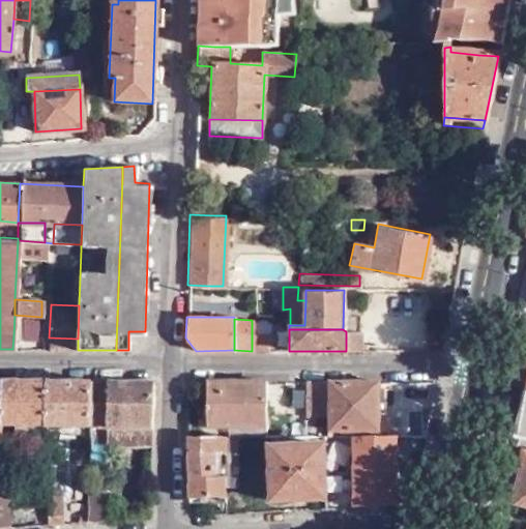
[(346,351),(359,351),(359,331),(346,331),(346,351)]
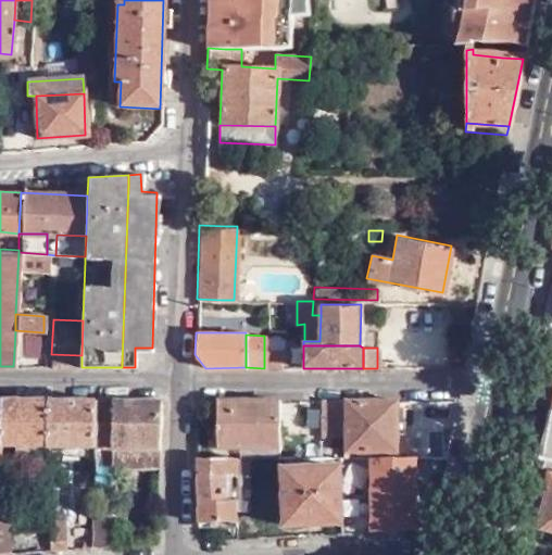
[(284,350),(264,349),(264,363),(264,368),(284,368),(284,350)]
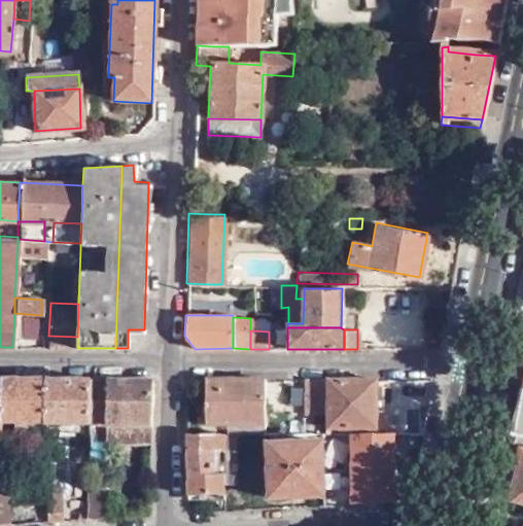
[(77,348),(77,337),(48,336),(48,338),(48,348),(77,348)]
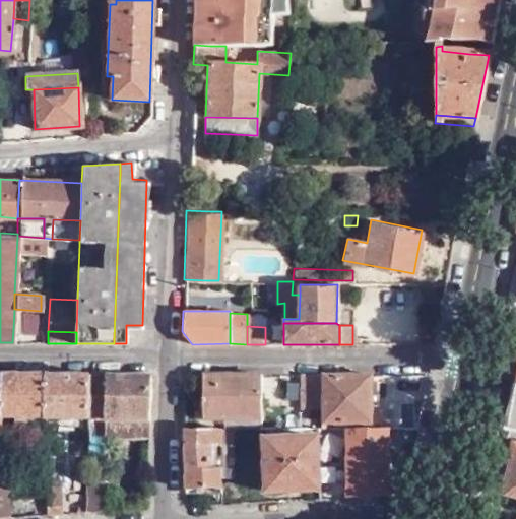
[(33,416),(43,416),(44,384),(45,374),(0,373),(0,385),(0,415),(30,416),(33,416)]
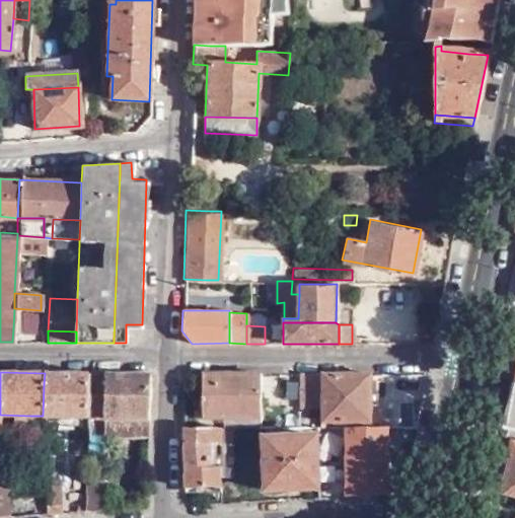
[(223,416),(261,416),(261,396),(262,372),(203,372),(203,416),(223,416)]
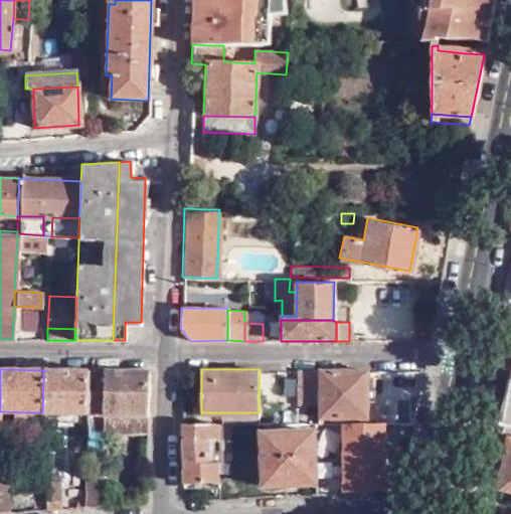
[(42,412),(87,413),(88,370),(44,370),(43,380),(42,412)]
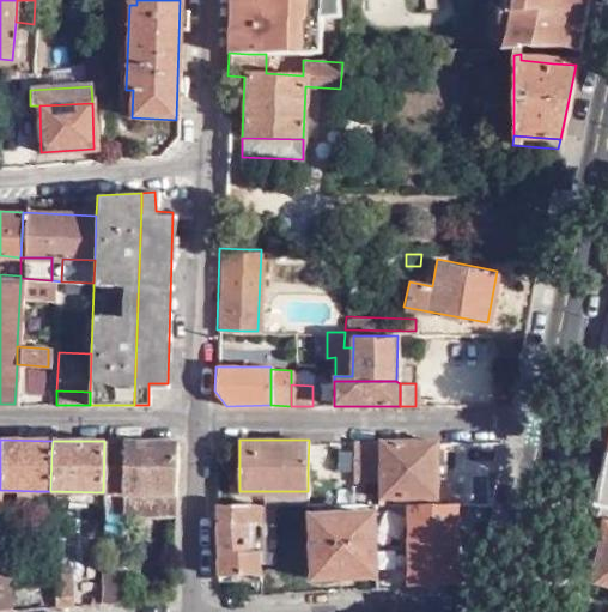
[(104,441),(103,492),(121,492),(172,494),(175,494),(177,441),(104,441)]
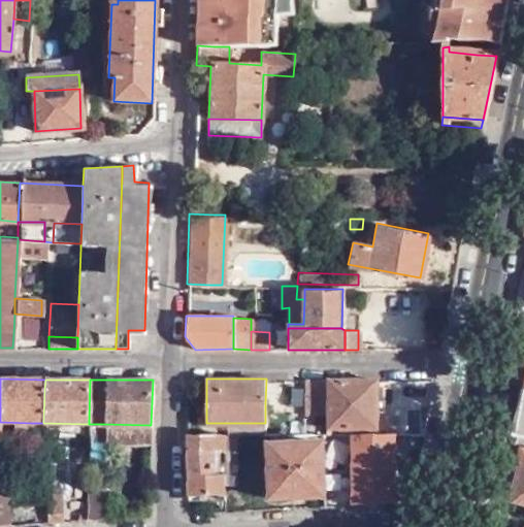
[(377,428),(378,380),(305,380),(305,416),(326,416),(326,428),(377,428)]
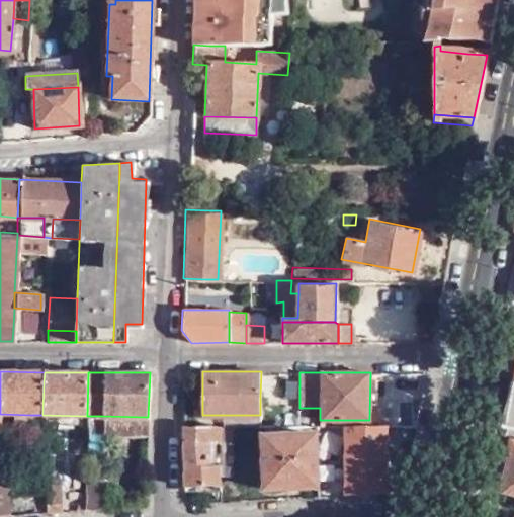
[(32,415),(30,415),(14,415),(14,429),(31,429),(32,415)]
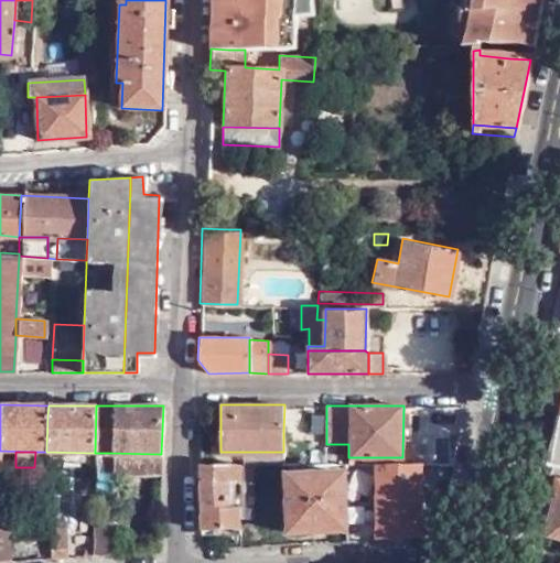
[(243,464),(252,464),(283,464),(283,452),(243,452),(243,464)]
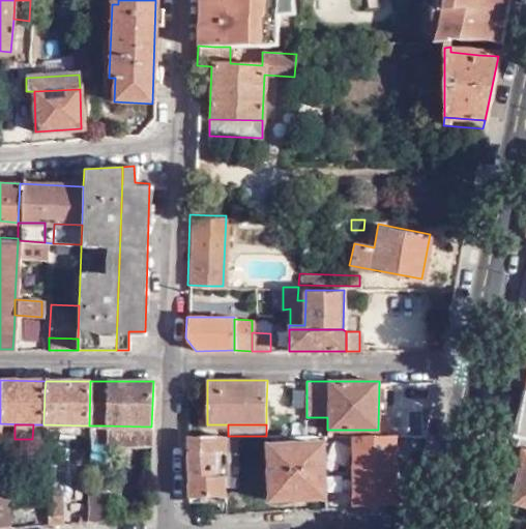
[(148,445),(149,427),(105,425),(104,445),(148,445)]
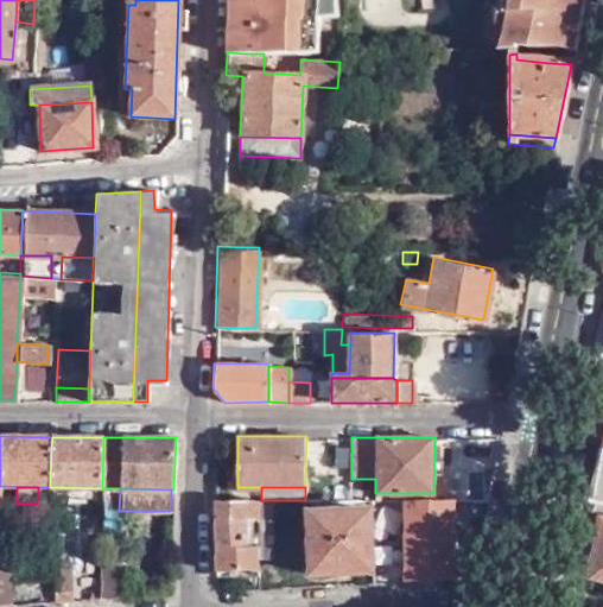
[(258,511),(258,500),(215,500),(216,570),(258,569),(258,568),(258,556),(258,544),(258,532),(258,523),(258,511)]
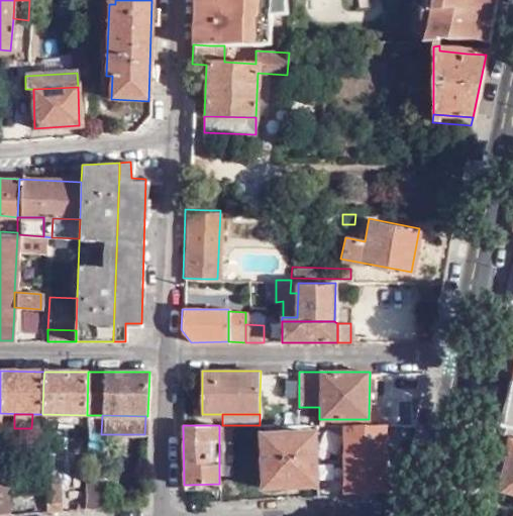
[(222,425),(219,425),(219,434),(231,435),(231,425),(222,425)]
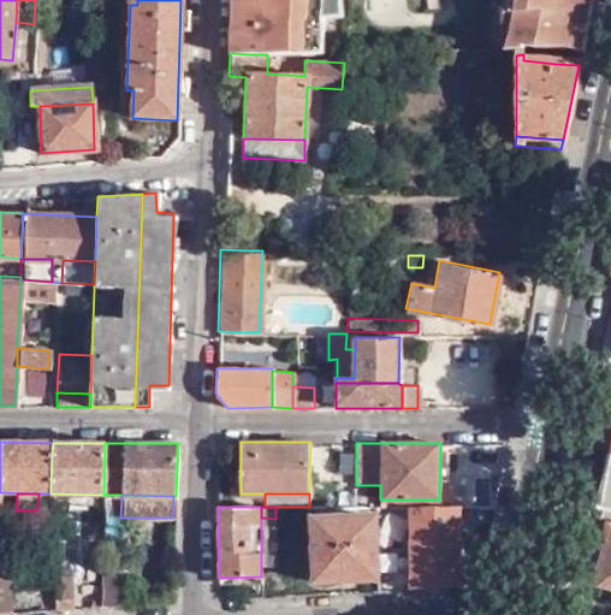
[(10,587),(10,577),(11,509),(0,509),(0,613),(9,613),(10,587)]
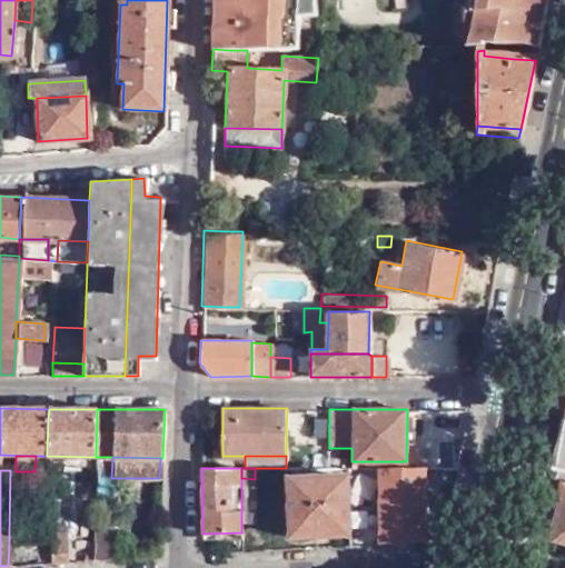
[(291,536),(349,534),(348,475),(290,477),(291,536)]
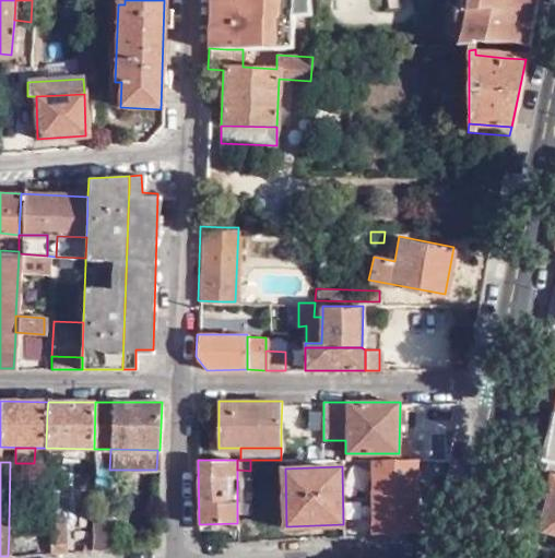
[(250,471),(237,470),(237,481),(250,479),(250,471)]
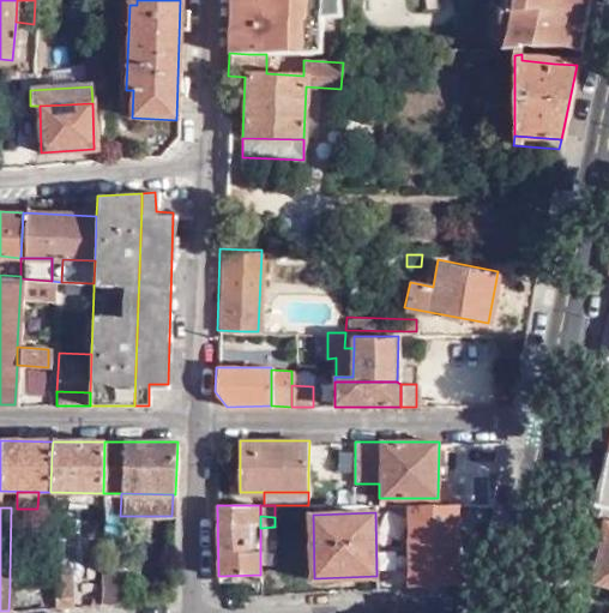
[(608,524),(606,524),(592,586),(608,588),(608,524)]
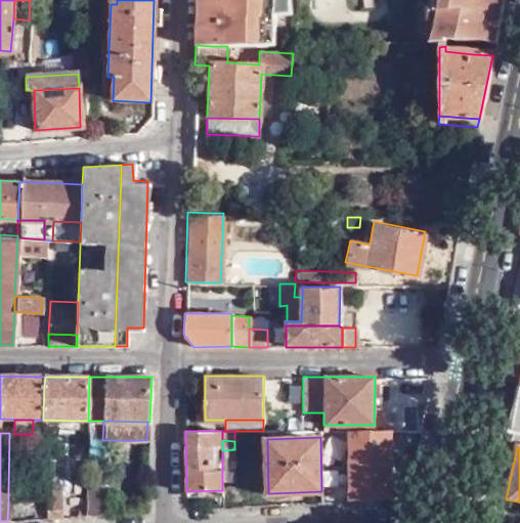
[(234,449),(222,450),(222,459),(234,459),(234,449)]
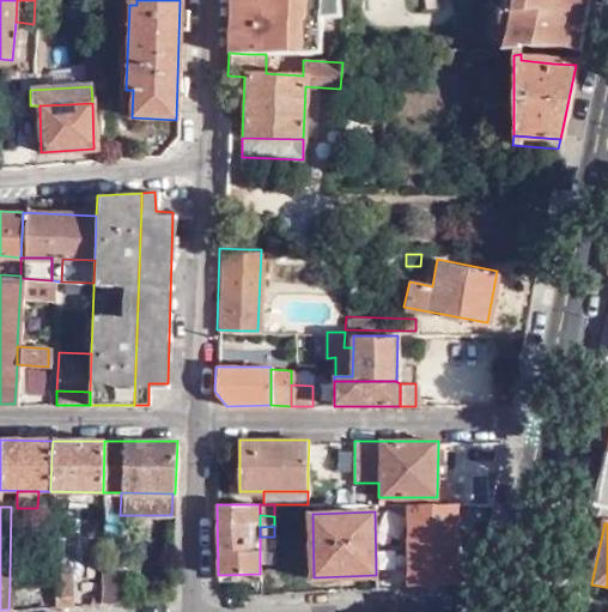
[(274,537),(260,537),(260,549),(274,549),(274,537)]
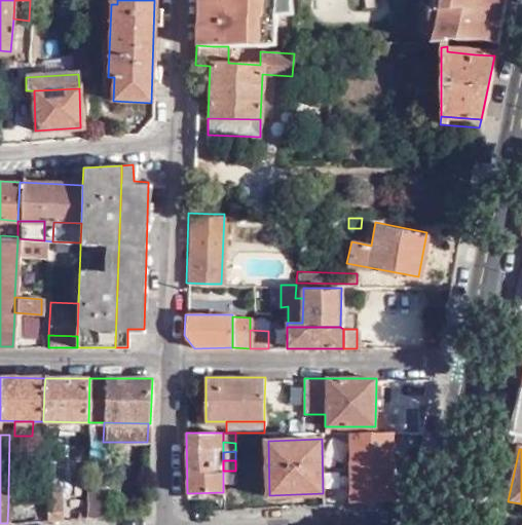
[(235,471),(223,471),(223,481),(235,481),(235,479),(235,471)]
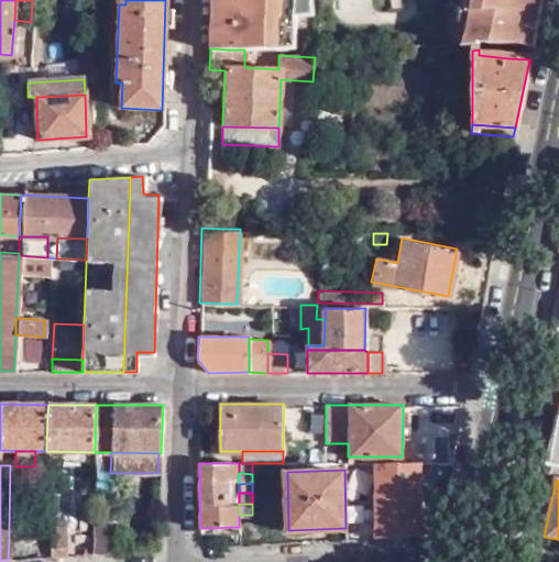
[(376,507),(361,508),(362,538),(379,537),(376,507)]
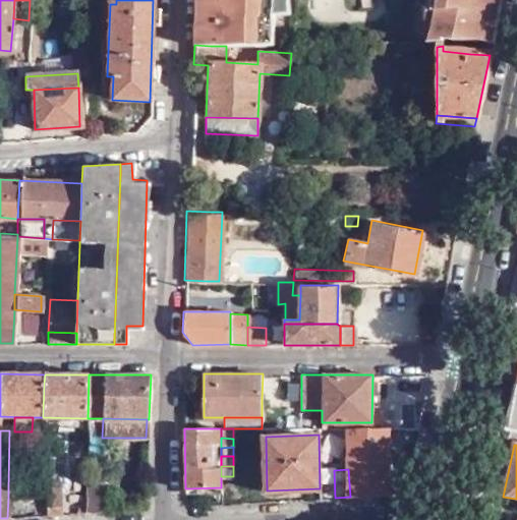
[(246,474),(233,474),(233,476),(233,486),(245,485),(246,474)]
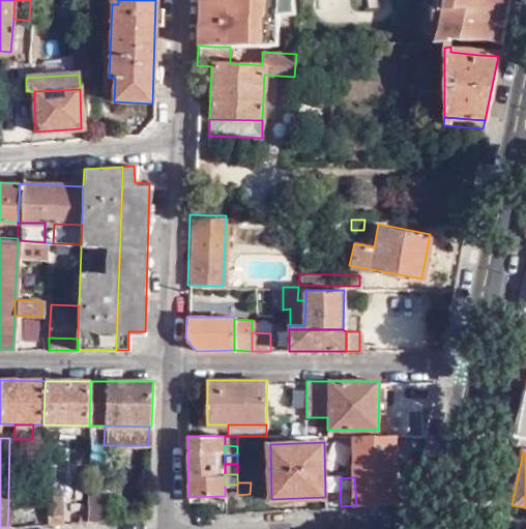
[(237,485),(225,485),(225,495),(237,495),(237,485)]
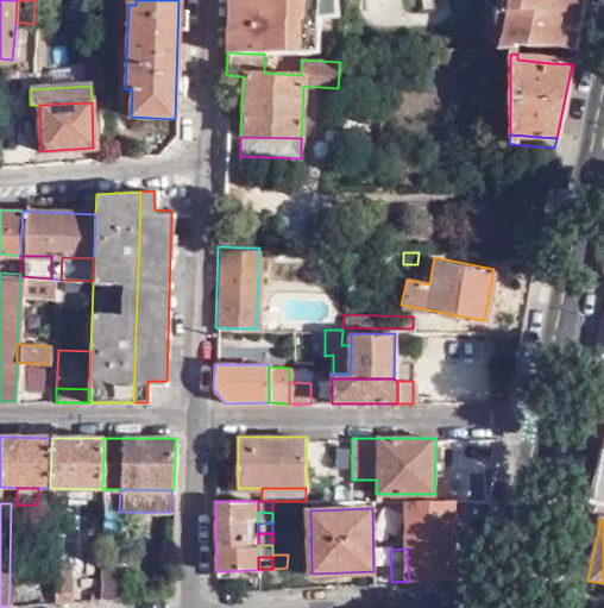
[(54,602),(70,601),(70,562),(54,562),(52,578),(52,582),(54,602)]
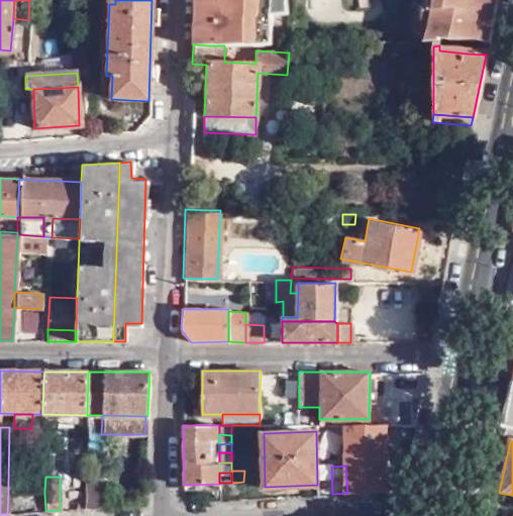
[(85,496),(84,509),(104,507),(105,481),(85,480),(85,496)]
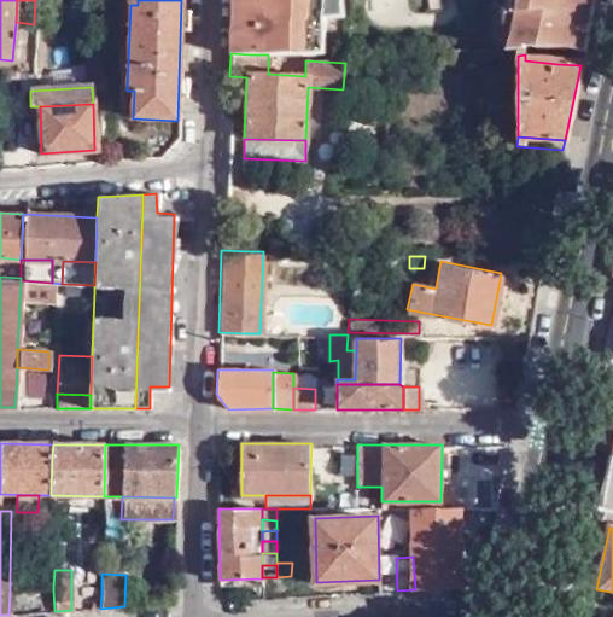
[(53,587),(10,587),(9,615),(41,612),(54,611),(53,591),(53,587)]
